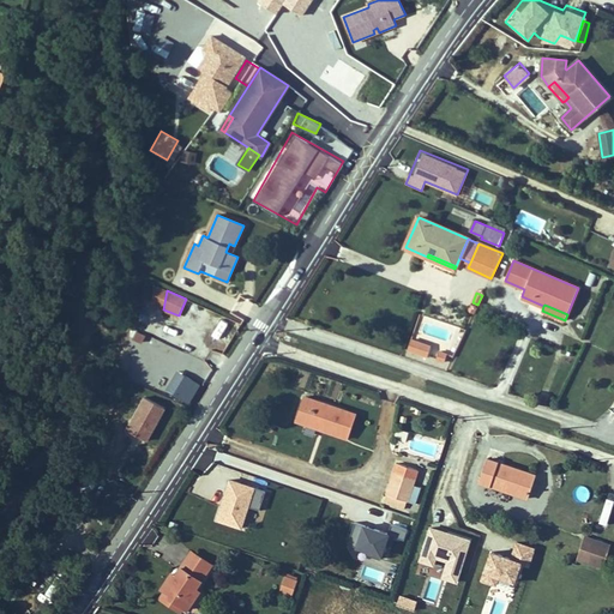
[(133,329),(131,336),(142,341),(144,332),(133,329)]
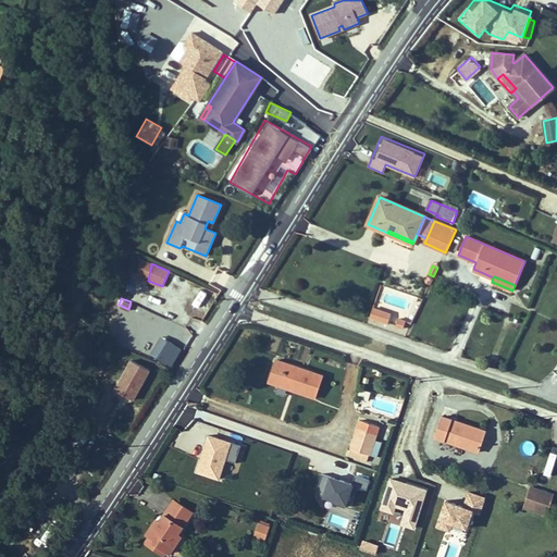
[(378,320),(381,310),(373,308),(370,317),(378,320)]
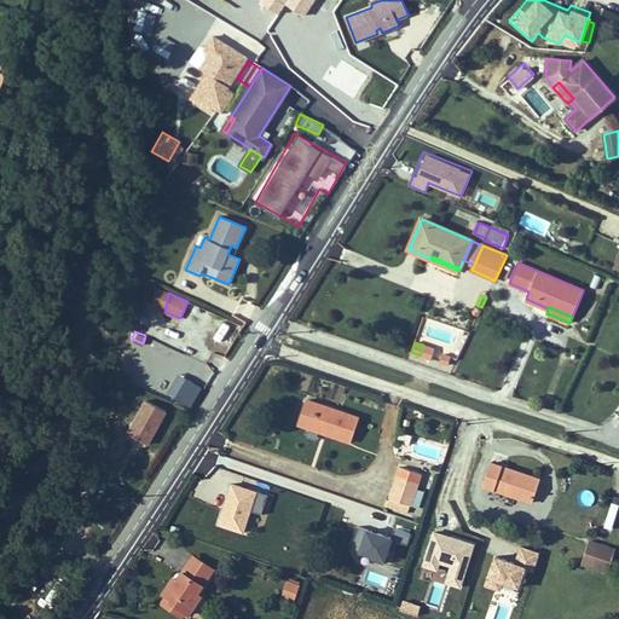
[(431,359),(434,350),(423,345),(420,356),(431,359)]
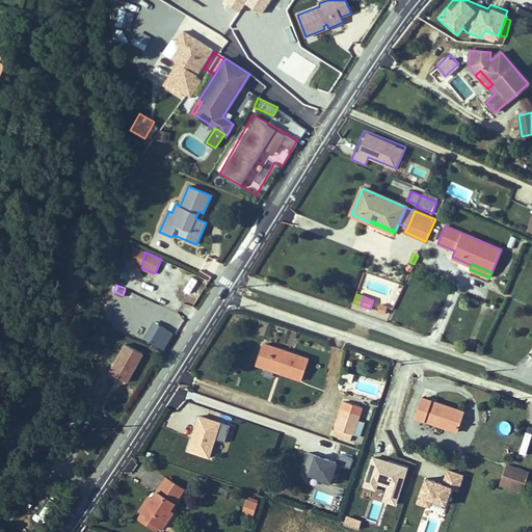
[(384,314),(388,307),(380,304),(377,311),(384,314)]
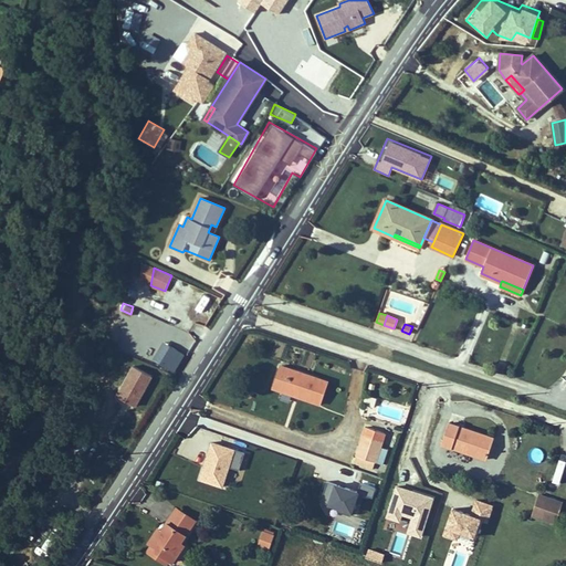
[(174,371),(185,353),(163,339),(152,359),(174,371)]
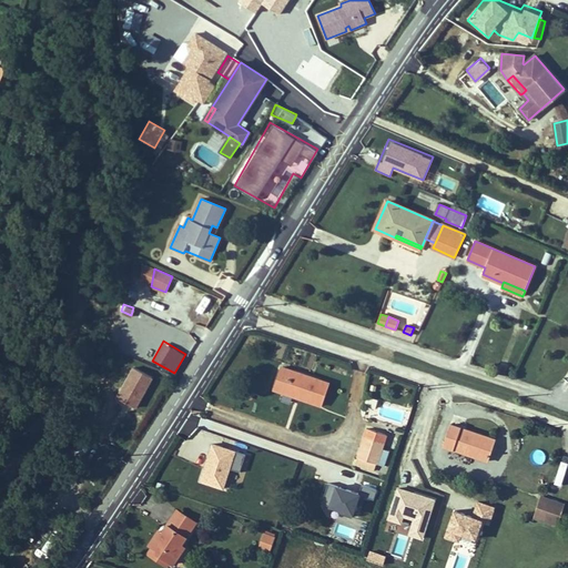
[(131,366),(118,398),(138,406),(151,374),(131,366)]
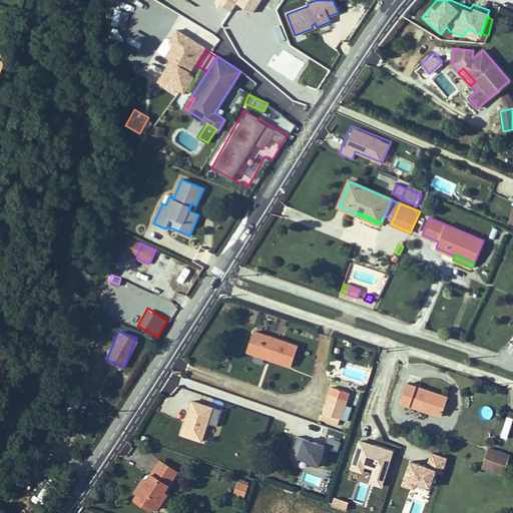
[(298,347),(254,332),(247,352),(254,354),(257,350),(272,355),(271,359),(291,367),(298,347)]
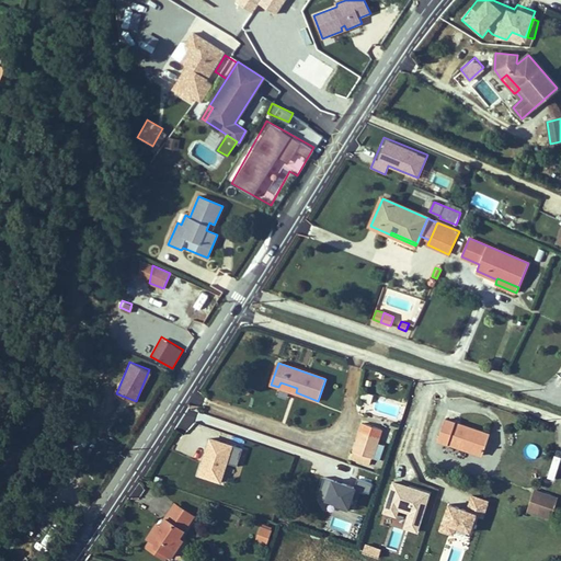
[(297,388),(281,382),(278,387),(296,392),(297,388)]
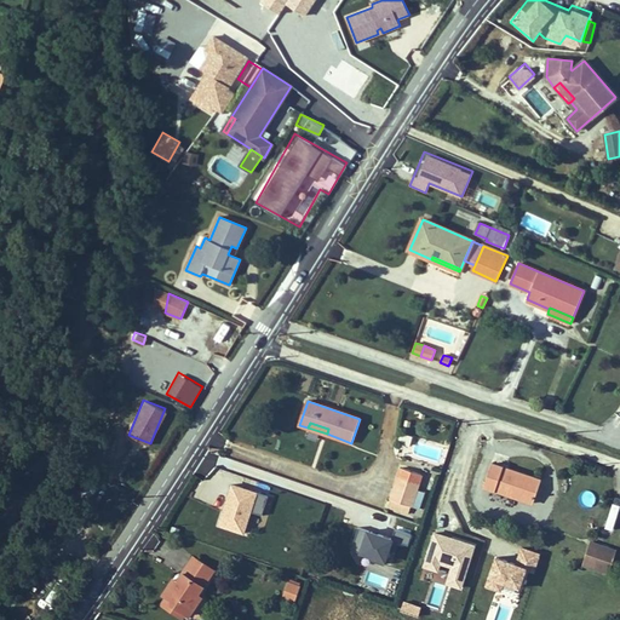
[(125,441),(128,434),(118,428),(114,436),(125,441)]
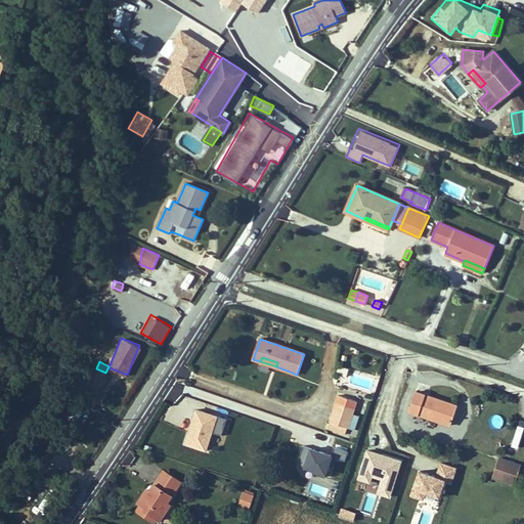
[(346,377),(348,369),(340,366),(338,374),(346,377)]
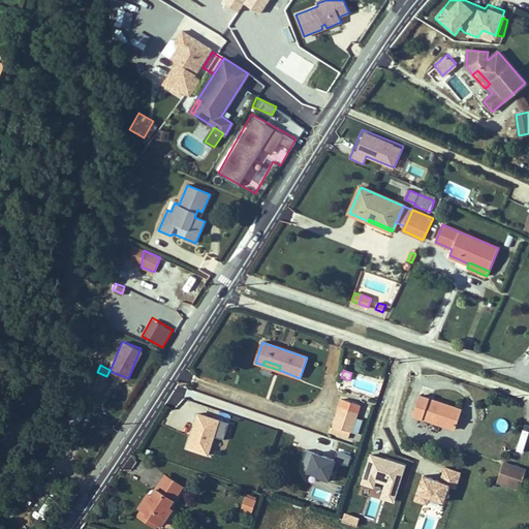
[(455,429),(462,410),(419,396),(412,414),(455,429)]
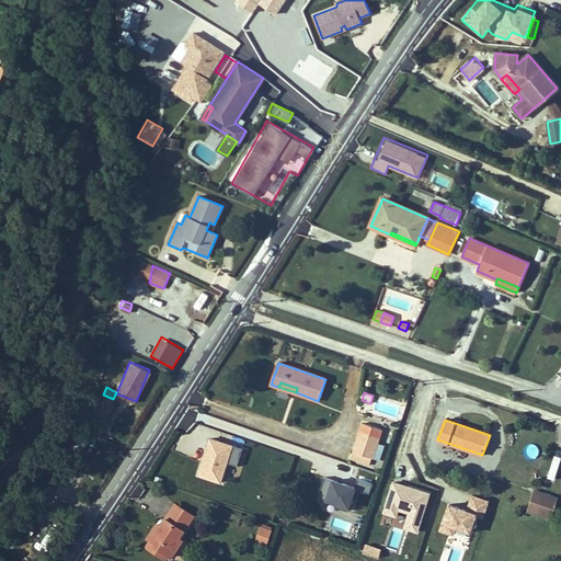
[(371,458),(377,443),(381,430),(364,423),(351,459),(369,465),(371,458)]
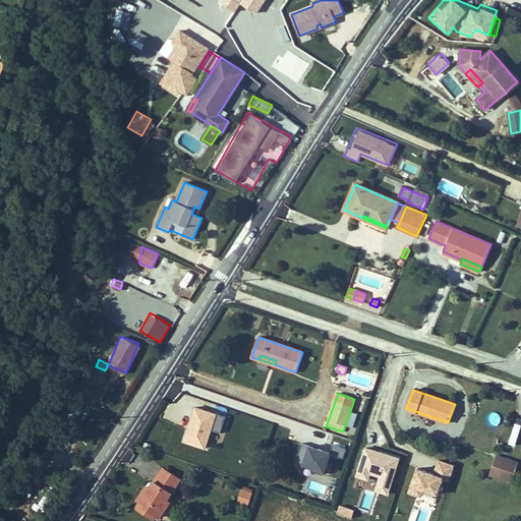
[(189,414),(188,401),(169,401),(170,414),(189,414)]
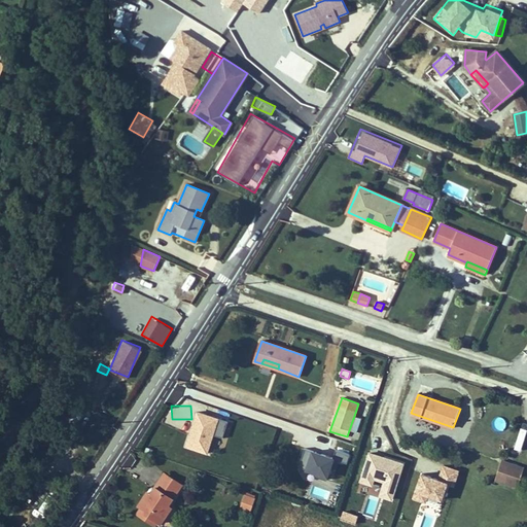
[(101,424),(106,416),(96,410),(91,419),(101,424)]
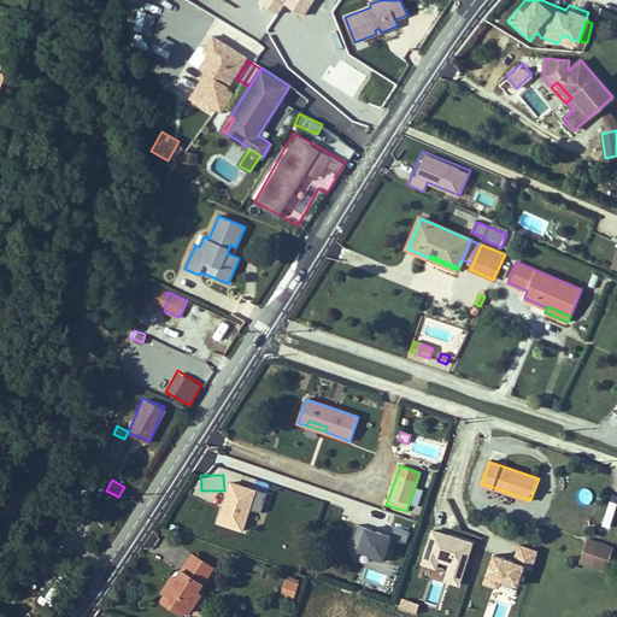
[(250,509),(260,512),(266,491),(229,480),(216,522),(242,530),(250,509)]
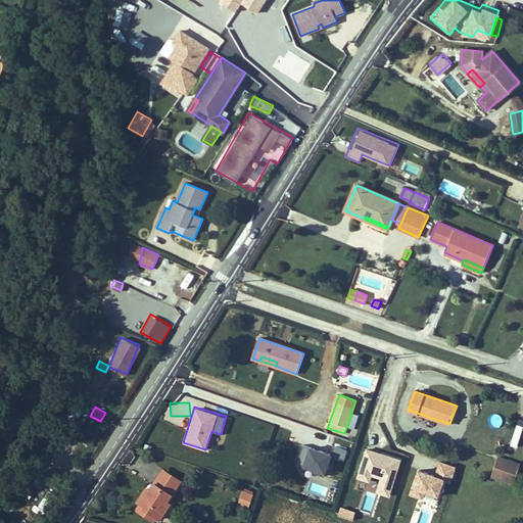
[(353,429),(359,415),(351,413),(346,427),(353,429)]
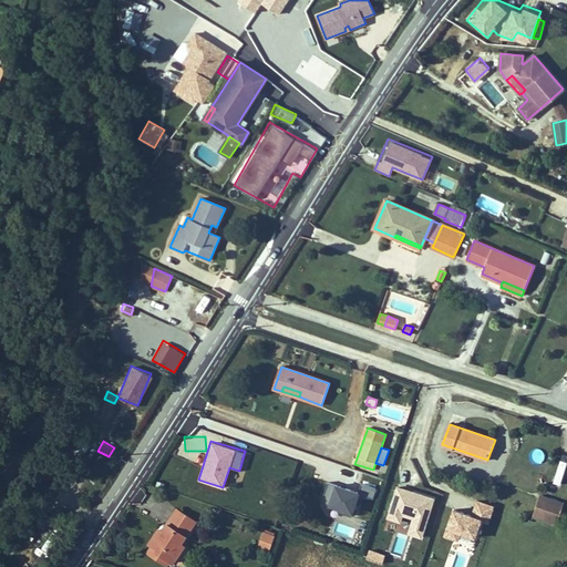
[(352,512),(360,490),(328,480),(320,502),(352,512)]
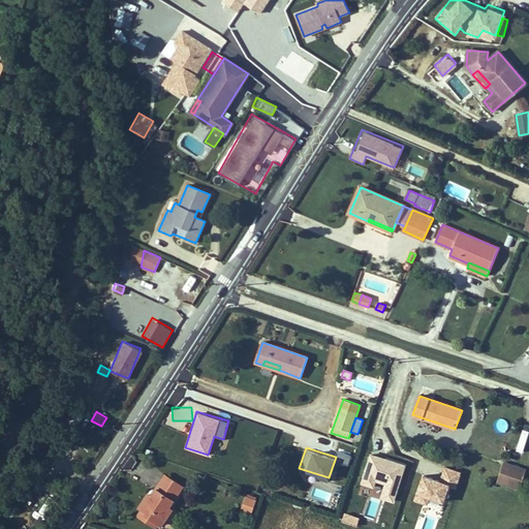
[(348,463),(350,455),(338,450),(335,459),(348,463)]
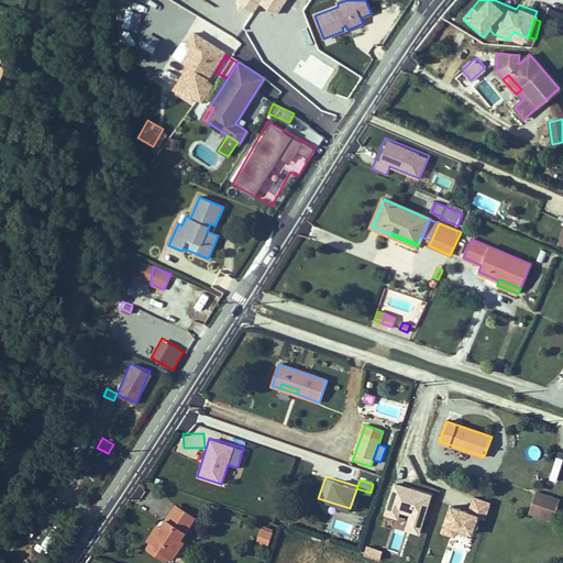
[(560,500),(536,493),(534,496),(559,504),(560,500)]
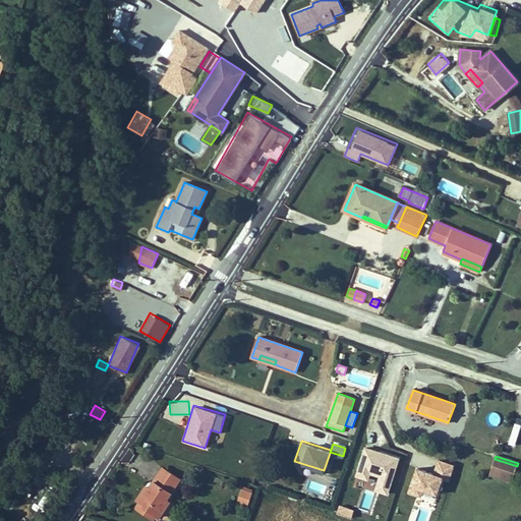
[(442,478),(449,480),(454,463),(438,458),(433,470),(414,464),(405,494),(435,503),(442,478)]
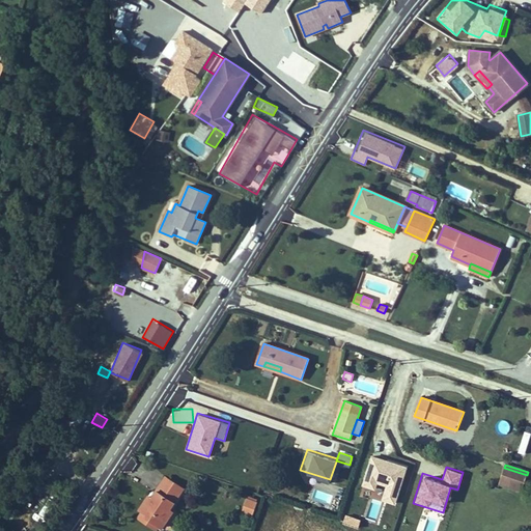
[(521,492),(527,475),(504,468),(499,483),(521,492)]
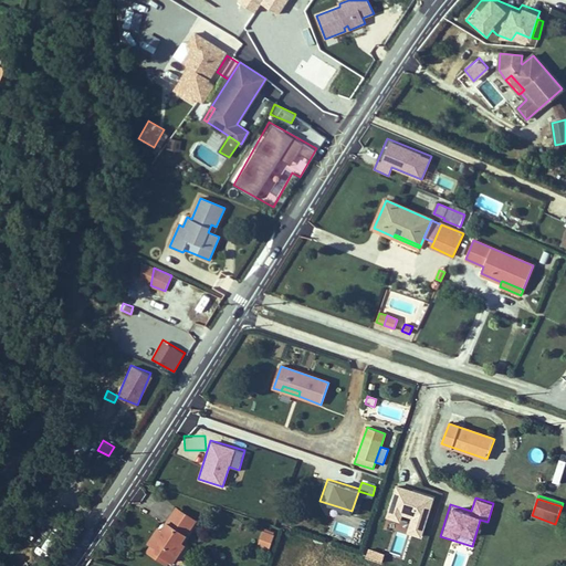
[(180,543),(195,521),(176,509),(166,524),(164,523),(160,524),(149,543),(153,545),(147,552),(154,556),(157,552),(169,561),(173,562),(184,545),(180,543)]
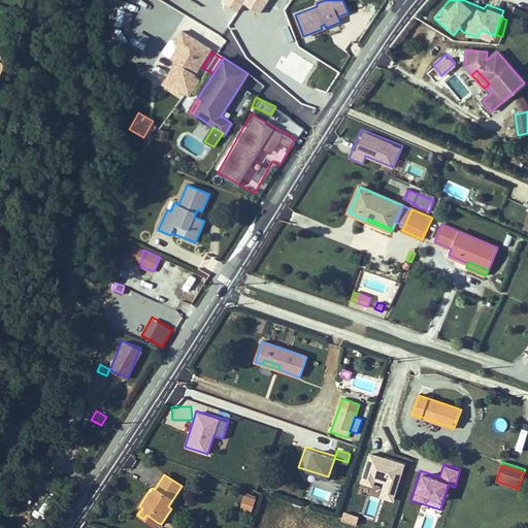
[(252,508),(255,499),(246,496),(245,496),(242,505),(252,508)]
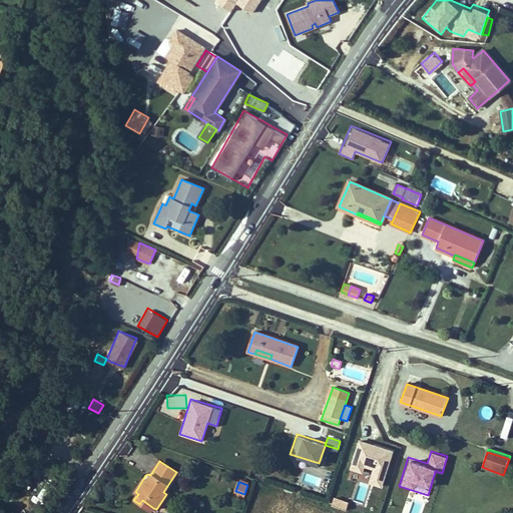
[(153,508),(142,500),(139,504),(151,511),(153,508)]
